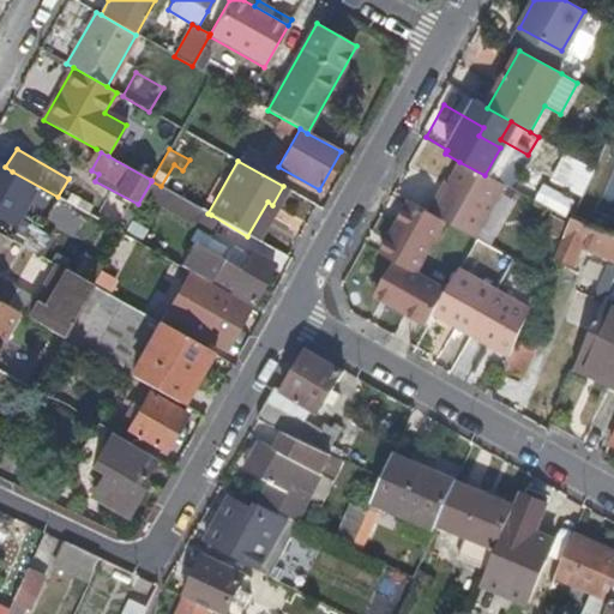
[(438,194),(428,212),(445,222),(475,239),(503,185),(485,175),(459,162),(447,184),(440,196),(438,194)]
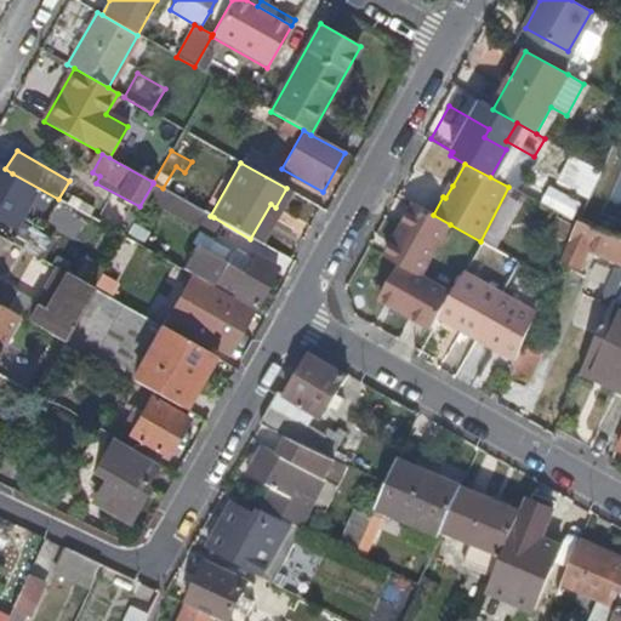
[(12,175),(12,174),(5,169),(0,165),(0,217),(13,226),(35,188),(12,175)]
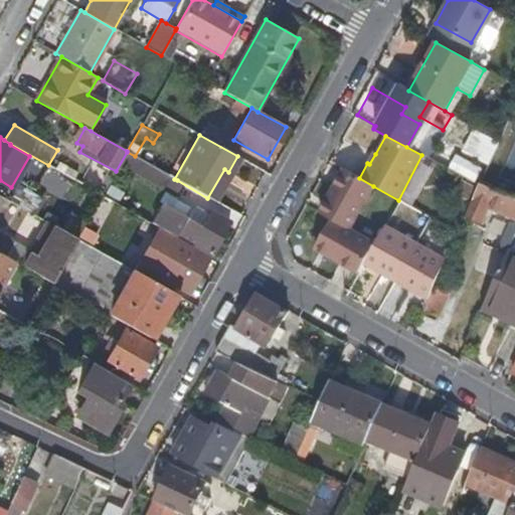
[(170,192),(177,180),(174,179),(143,161),(137,173),(170,192)]
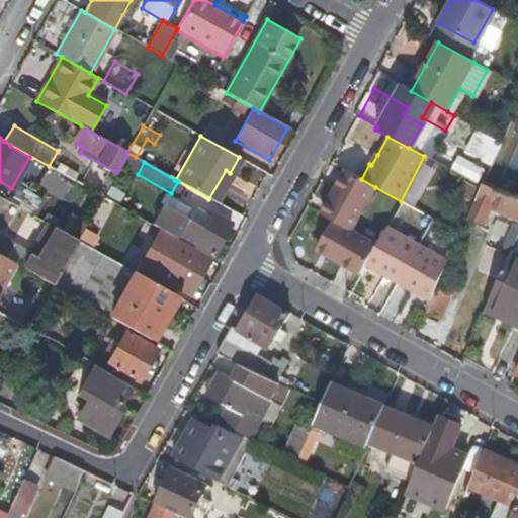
[(475,167),(468,180),(481,186),(482,184),(487,173),(475,167)]
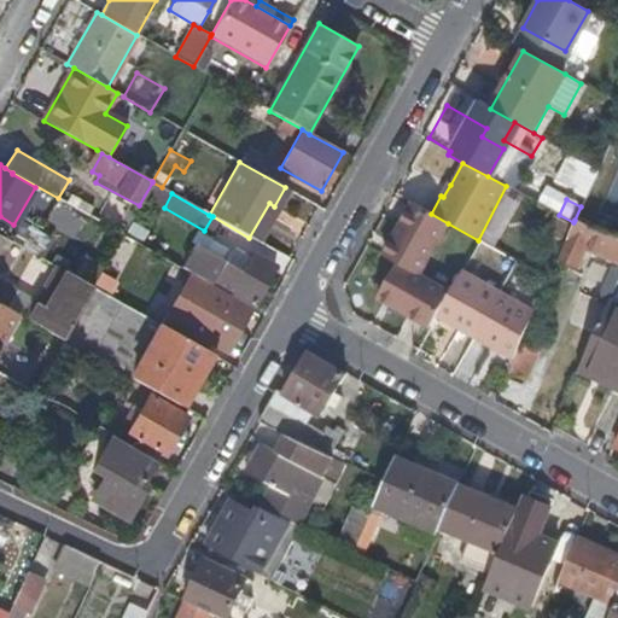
[(269,203),(249,238),(255,240),(274,207),(269,203)]
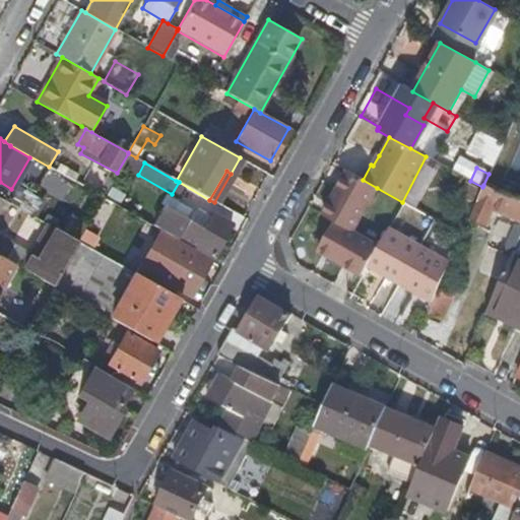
[(352,231),(377,188),(363,180),(347,171),(323,213),(334,220),(318,249),(363,274),(369,263),(379,246),(352,231)]
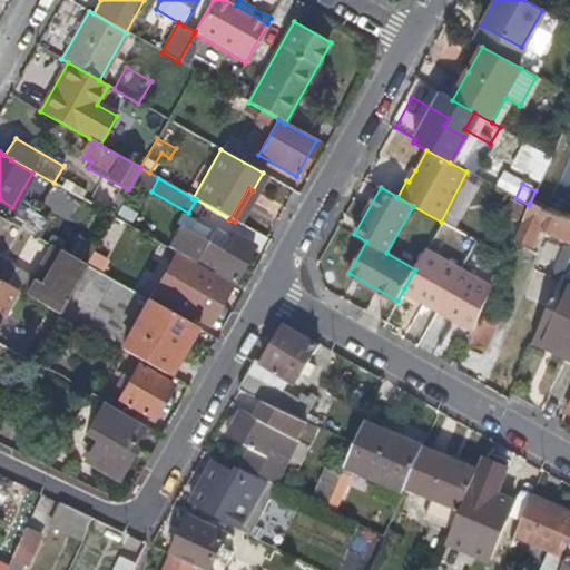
[(550,278),(560,282),(562,275),(569,256),(569,218),(530,203),(529,205),(514,238),(536,247),(542,231),(569,242),(569,244),(569,248),(563,246),(550,278)]
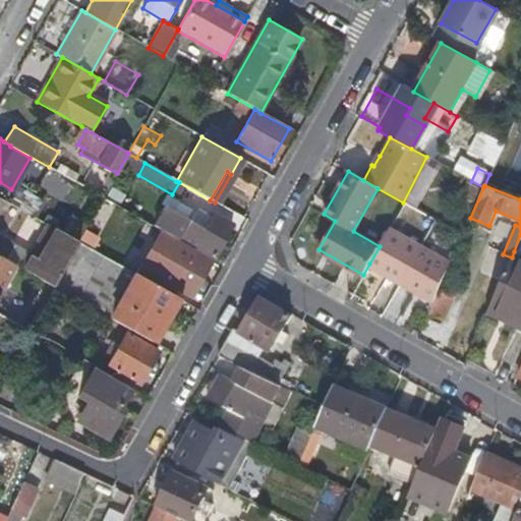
[(111,187),(105,198),(118,207),(124,194),(111,187)]
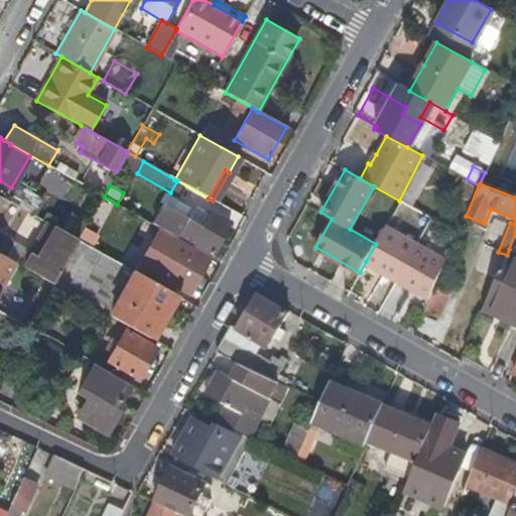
[(18,187),(10,202),(31,214),(39,200),(18,187)]
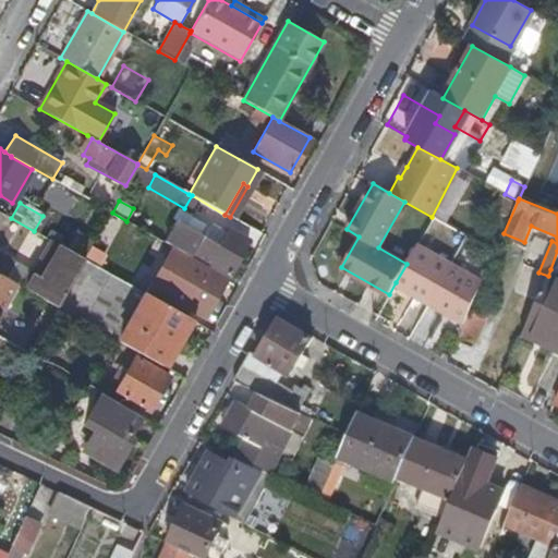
[(227,276),(247,240),(229,229),(228,231),(214,223),(205,238),(194,231),(183,251),(227,276)]
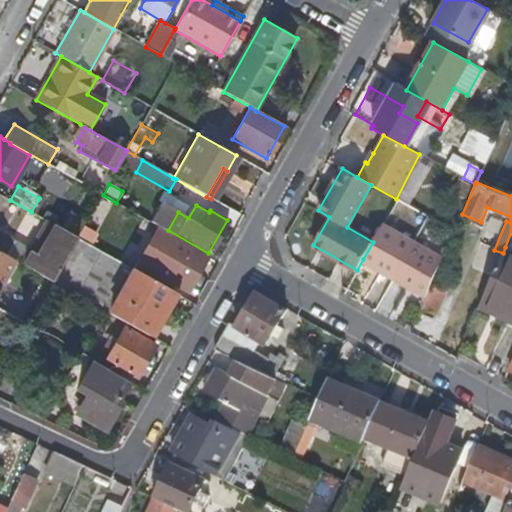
[(77,234),(89,242),(104,220),(92,212),(77,234)]
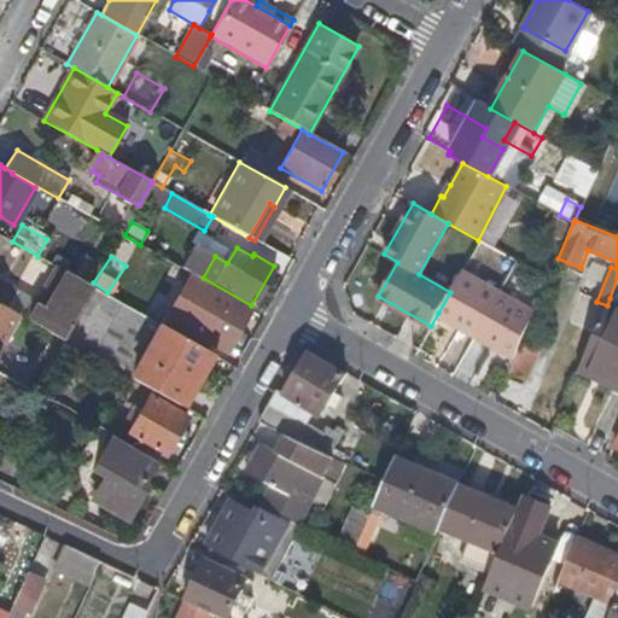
[(36,303),(27,320),(63,340),(92,287),(93,286),(58,267),(36,303)]
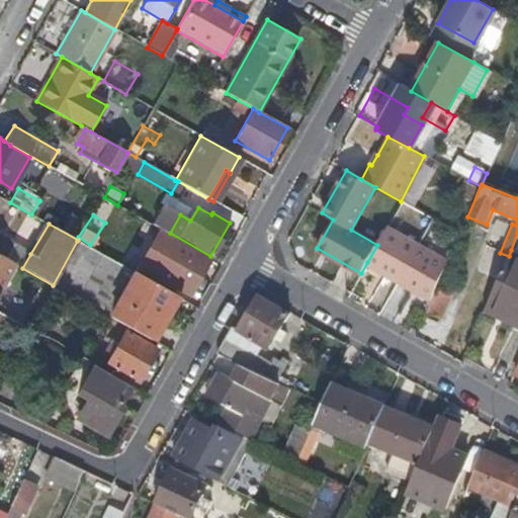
[(367,262),(432,298),(436,289),(447,262),(386,228),(377,245),(367,262)]
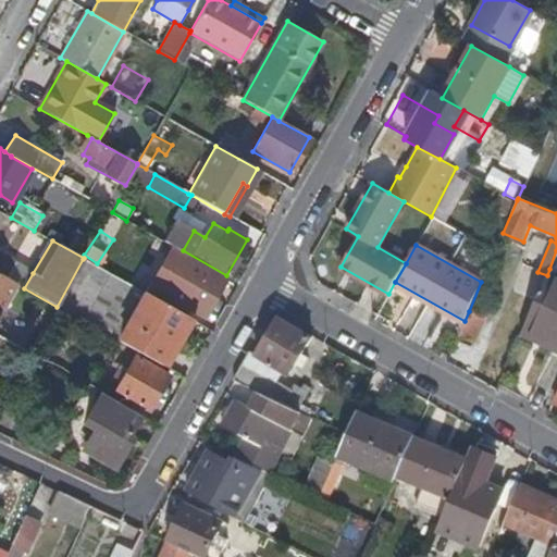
[(0,254),(0,274),(8,279),(15,263),(16,262),(0,254)]
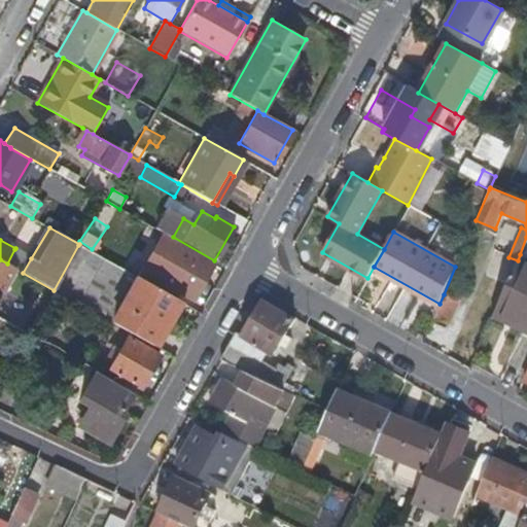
[(191,300),(211,264),(191,252),(192,250),(182,244),(157,289),(168,295),(172,289),(191,300)]
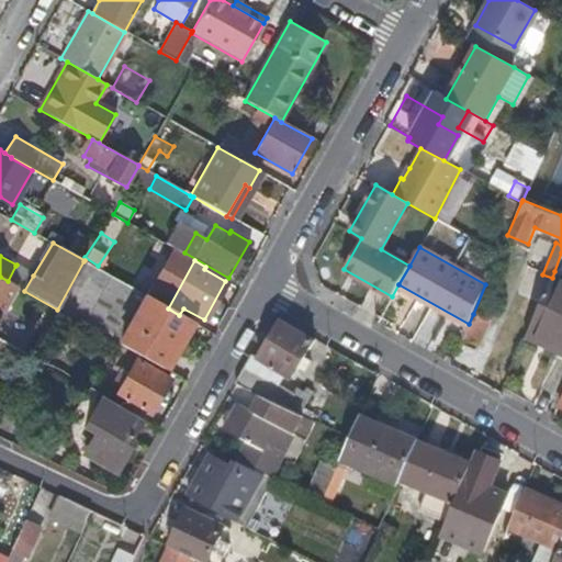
[(81,323),(108,276),(83,261),(57,310),(81,323)]
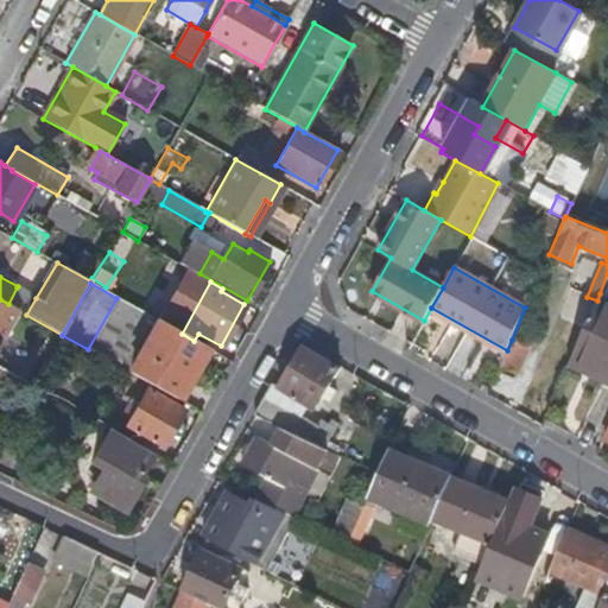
[(17,287),(8,304),(17,310),(26,315),(36,298),(17,287)]
